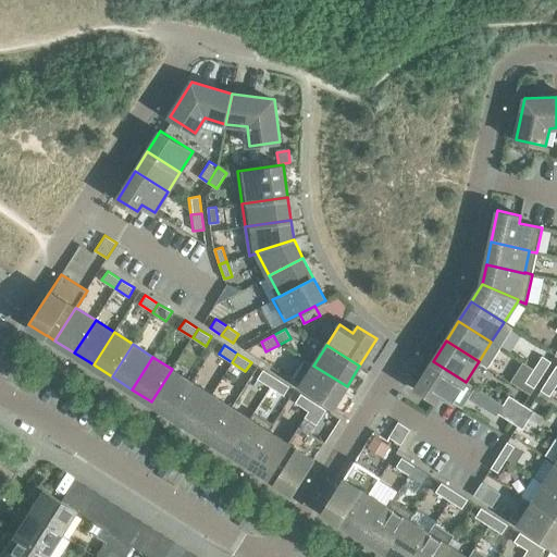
[(543,374),(551,361),(544,357),(535,370),(543,374)]
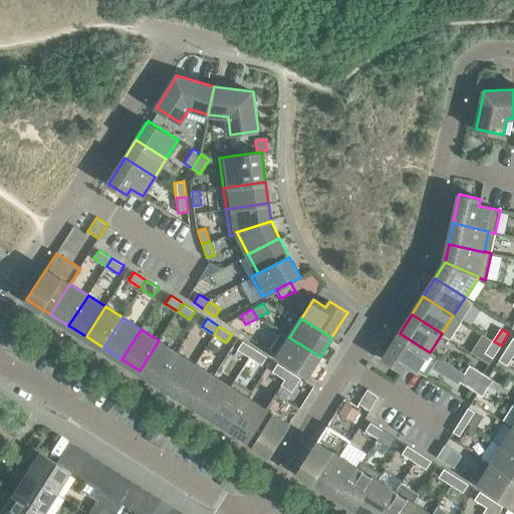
[(418,371),(430,352),(400,333),(383,358),(402,369),(406,363),(418,371)]
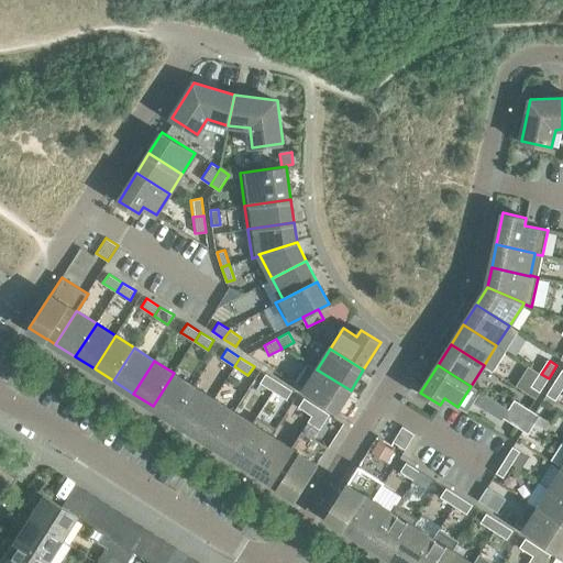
[(317,370),(305,390),(338,411),(351,390),(317,370)]
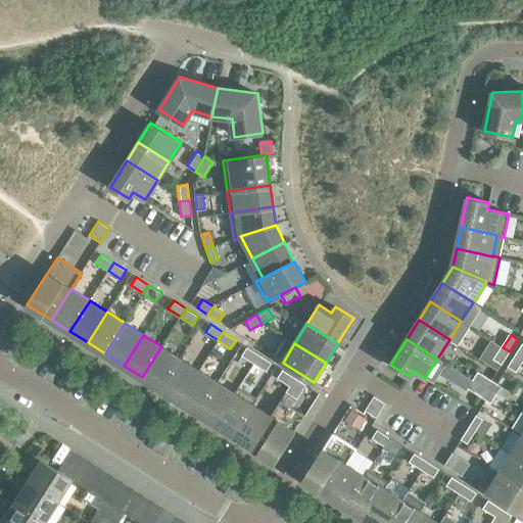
[(522,363),(522,360),(522,343),(513,357),(522,363)]
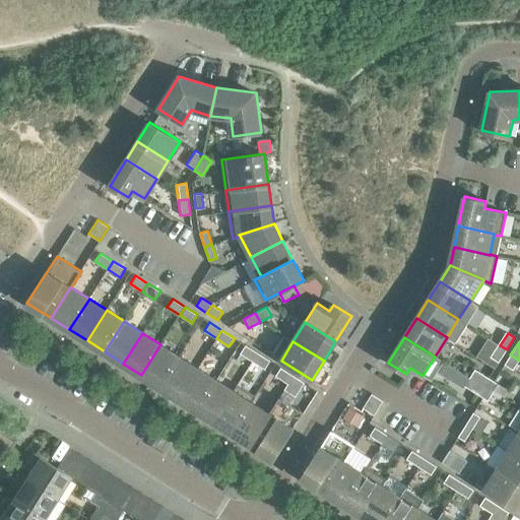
[(141,375),(159,386),(179,355),(160,344),(141,375)]
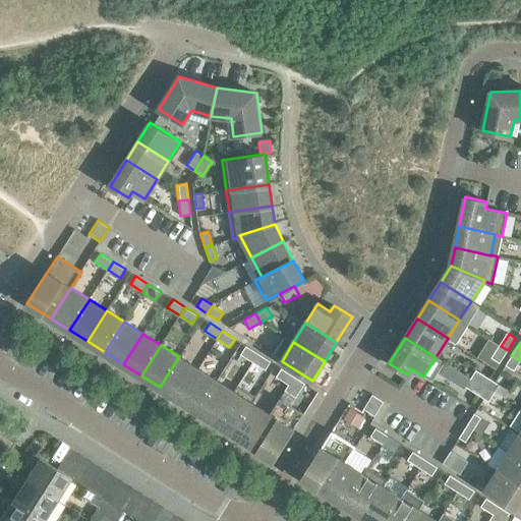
[(240,354),(252,362),(258,353),(246,345),(240,354)]
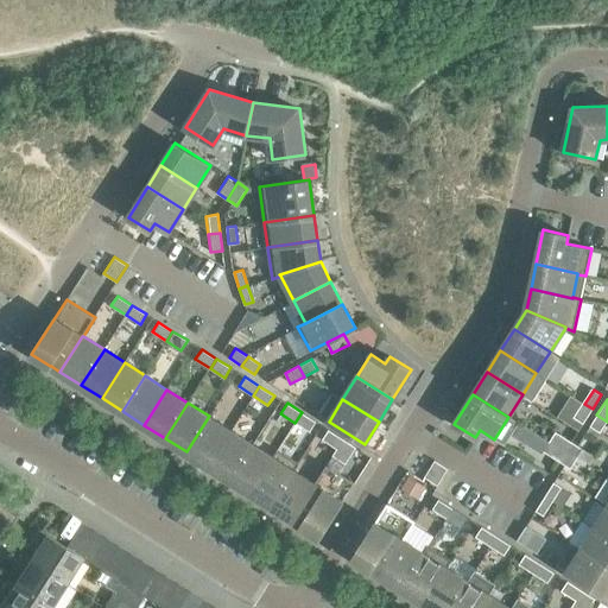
[(584,404),(575,418),(583,423),(593,409),(584,404)]
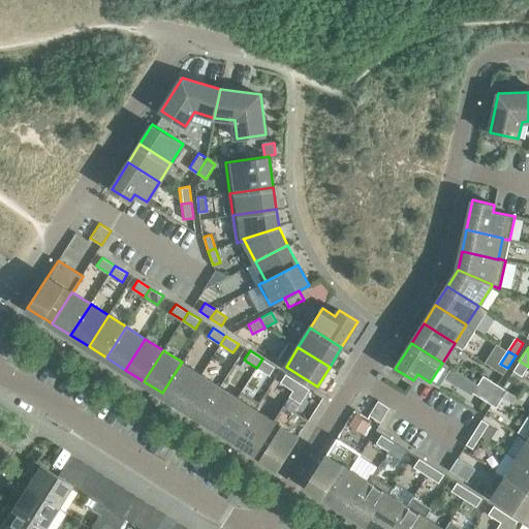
[(275,367),(262,359),(256,368),(270,375),(275,367)]
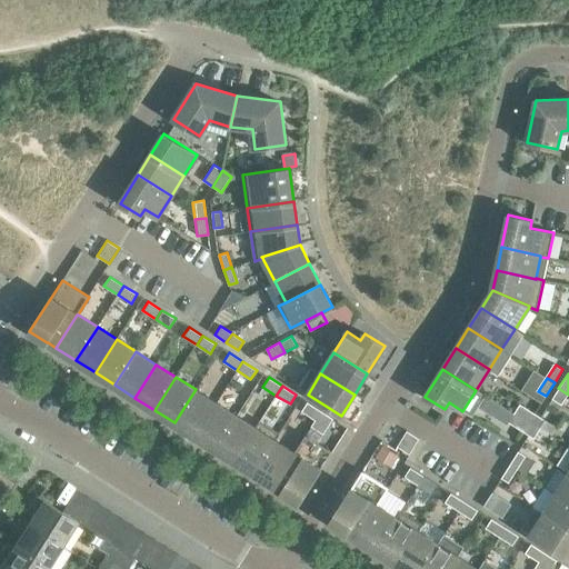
[(558,388),(551,399),(561,405),(568,395),(558,388)]
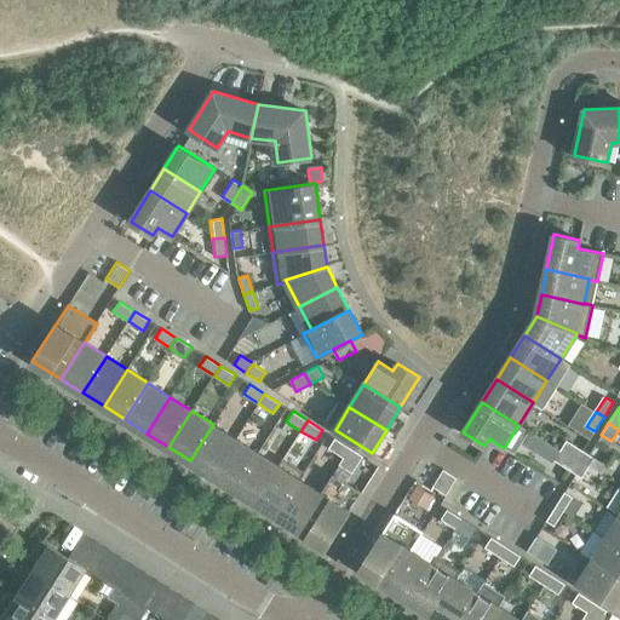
[(236,438),(213,424),(190,460),(213,475),(236,438)]
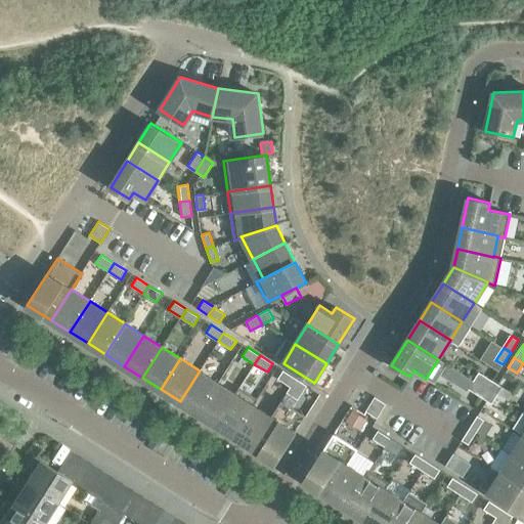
[(218,383),(200,370),(180,401),(199,413),(218,383)]
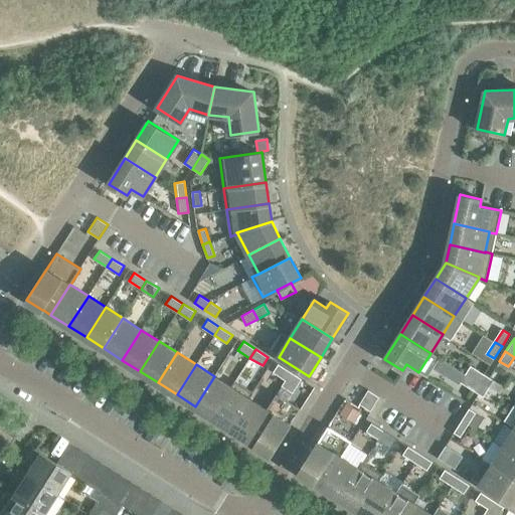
[(273,372),(285,380),(290,371),(278,364),(273,372)]
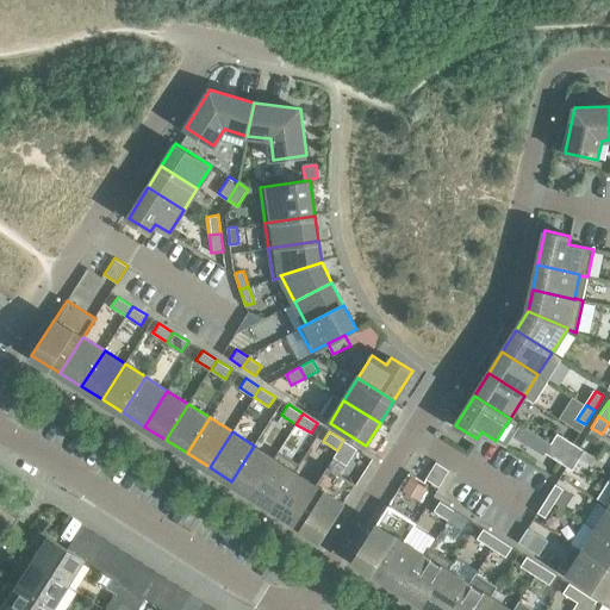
[(556,433),(551,442),(567,453),(573,443),(556,433)]
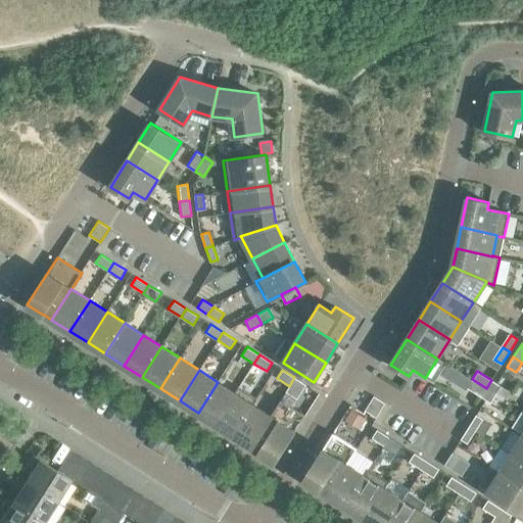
[(306,384),(294,377),(289,386),(286,391),(297,398),(306,384)]
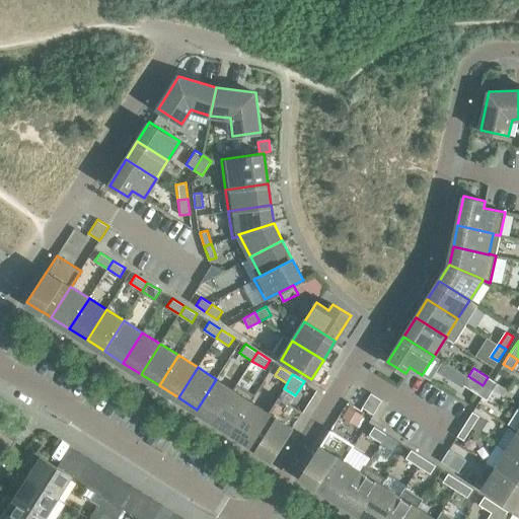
[(468,376),(463,385),(477,393),(483,385),(468,376)]
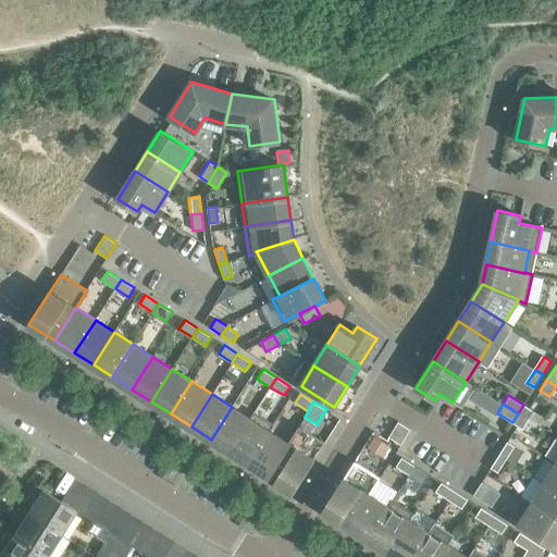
[(528,420),(533,411),(523,405),(518,413),(528,420)]
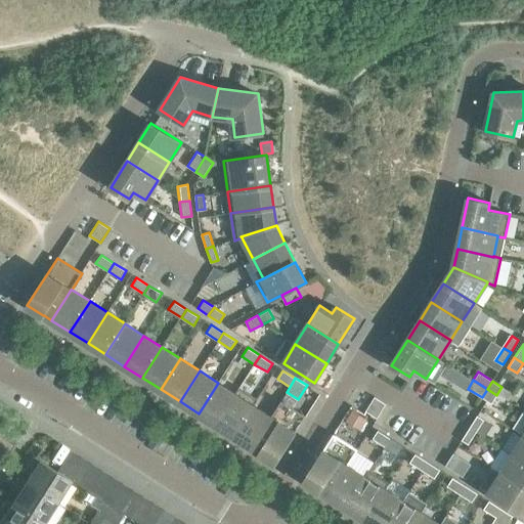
[(234,393),(218,383),(199,413),(216,425),(235,394),(234,393)]
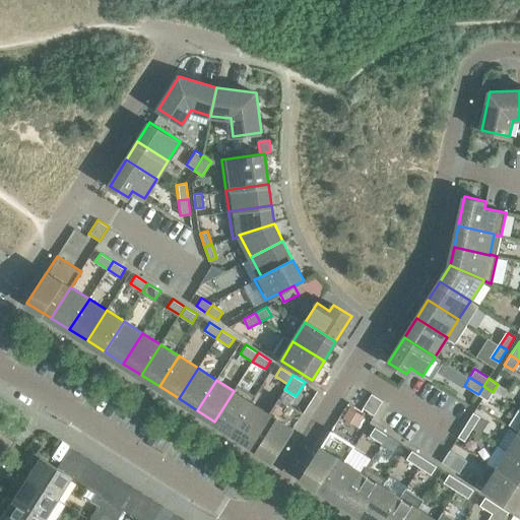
[(214,421),(232,432),(251,402),(252,402),(256,396),(237,384),(233,390),(234,391),(214,421)]
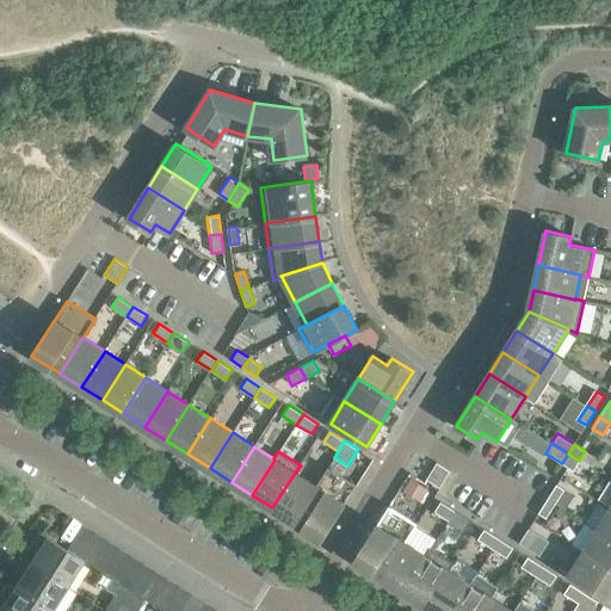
[(579,461),(568,454),(562,463),(573,470),(579,461)]
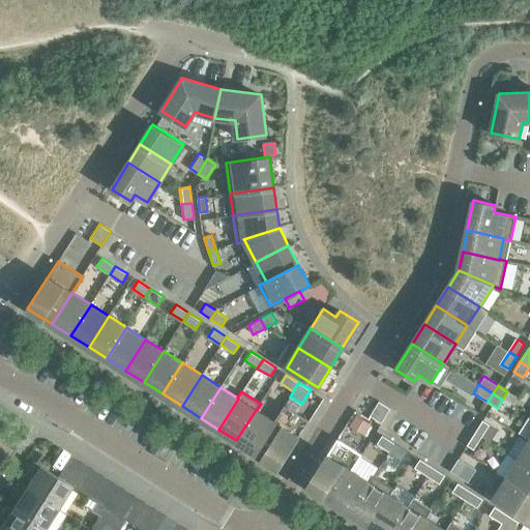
[(379,401),(370,415),(381,422),(390,408),(379,401)]
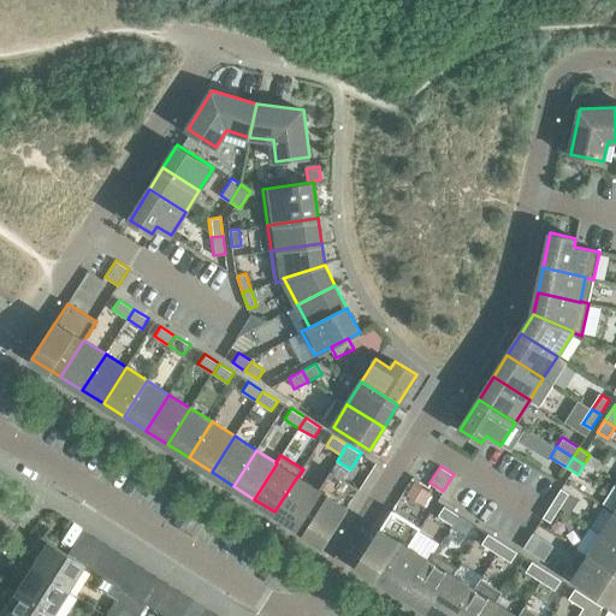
[(331,471),(319,490),(320,490),(297,526),(306,532),(304,532),(324,544),(360,489),(331,471)]
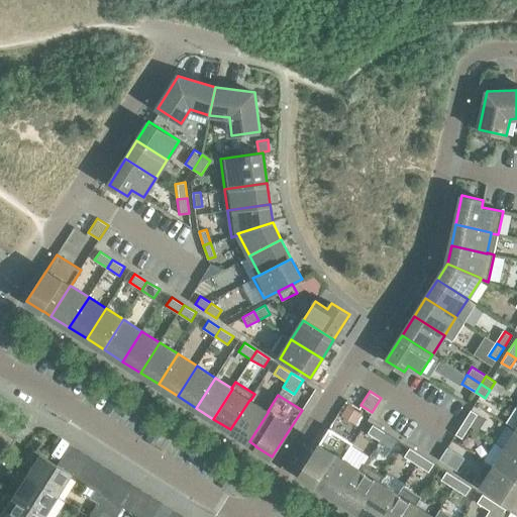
[(268,411),(250,400),(249,400),(230,429),(249,441),(269,411),(268,411)]
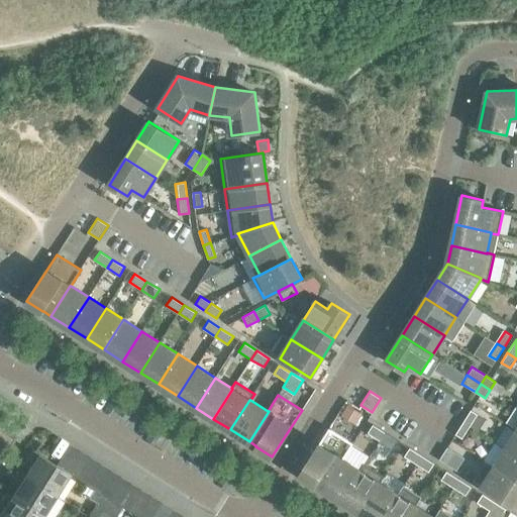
[(360,413),(347,405),(341,415),(354,423),(360,413)]
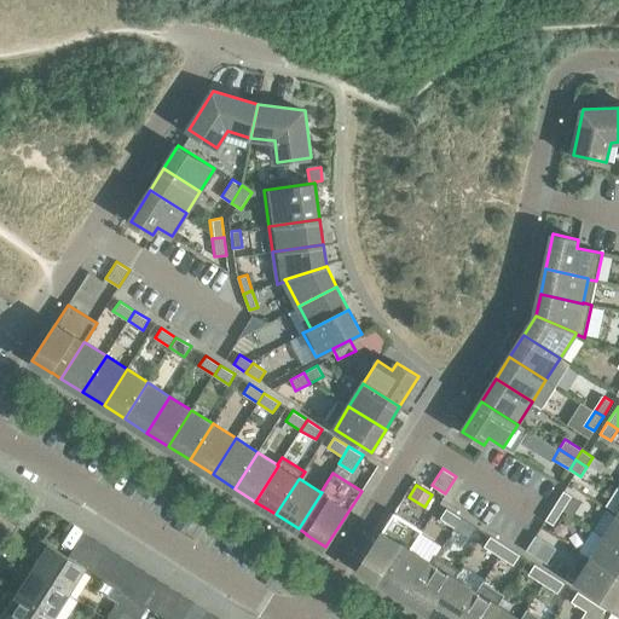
[(563,491),(554,505),(562,510),(572,496),(563,491)]
